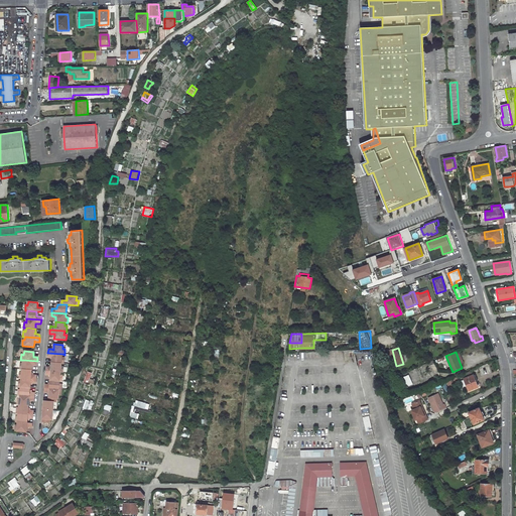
[(52,359),(51,362),(61,363),(63,363),(65,358),(61,358),(62,354),(47,353),(47,357),(50,357),(52,357),(52,359)]
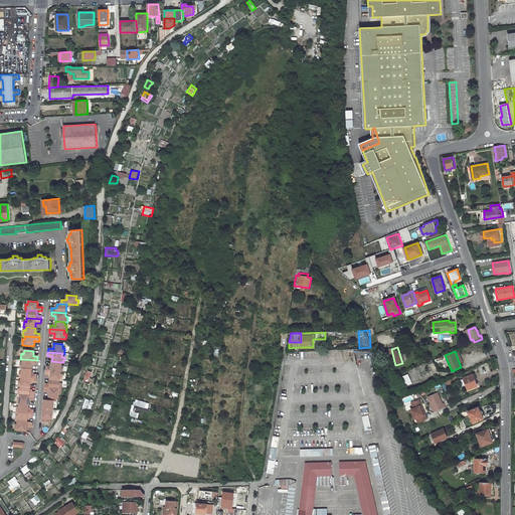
[(22,362),(20,362),(20,368),(22,368),(31,369),(32,365),(32,364),(33,364),(37,364),(37,360),(23,359),(22,362)]
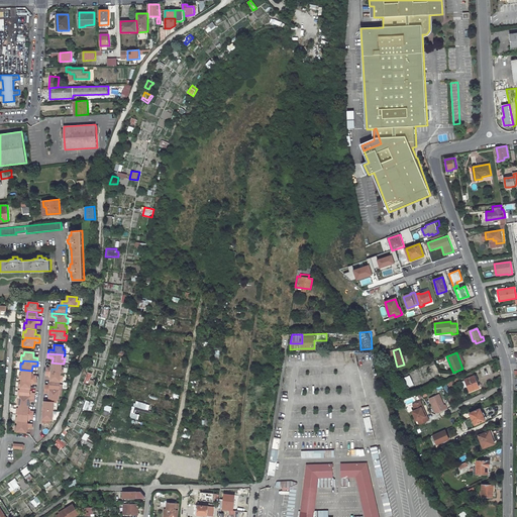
[(61,368),(62,364),(52,363),(52,367),(52,369),(50,369),(46,368),(46,372),(61,373),(63,373),(64,368),(61,368)]
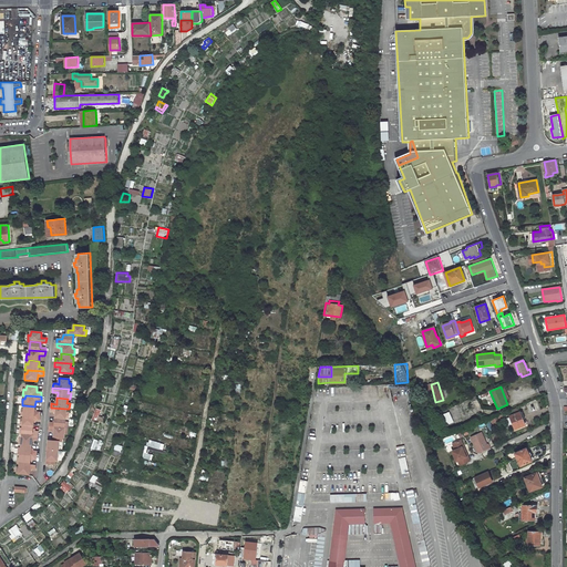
[(34,410),(34,406),(24,405),(24,409),(21,409),(21,415),(23,415),(39,416),(40,412),(35,412),(34,412),(34,410)]
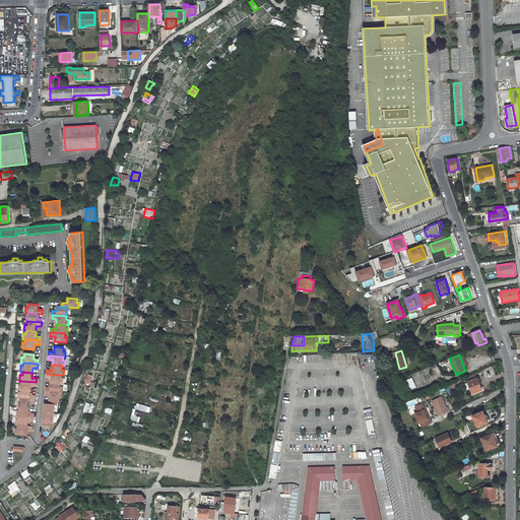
[(61,375),(47,374),(46,378),(50,378),(51,378),(51,380),(51,383),(60,384),(62,384),(63,379),(61,379),(61,375)]
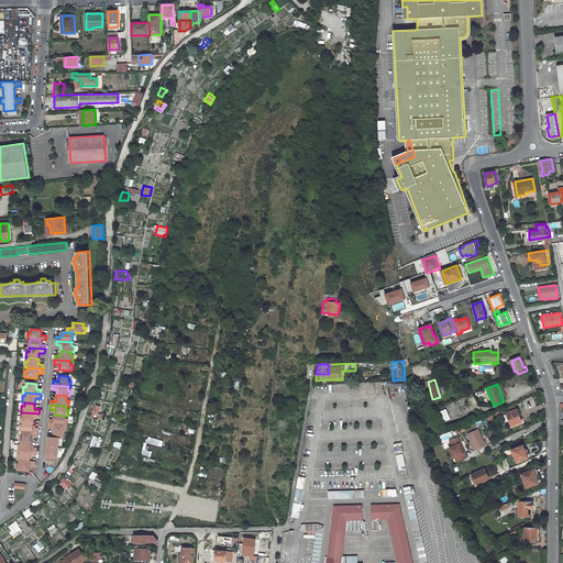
[(512,427),(522,422),(517,409),(515,405),(506,409),(508,415),(504,416),(507,423),(510,422),(512,427)]
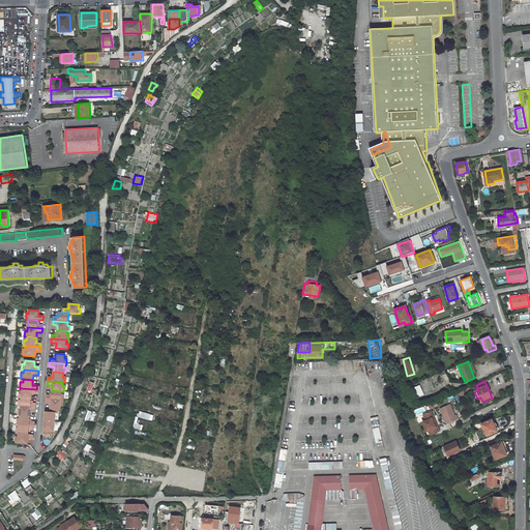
[(418,396),(424,393),(420,384),(414,387),(418,396)]
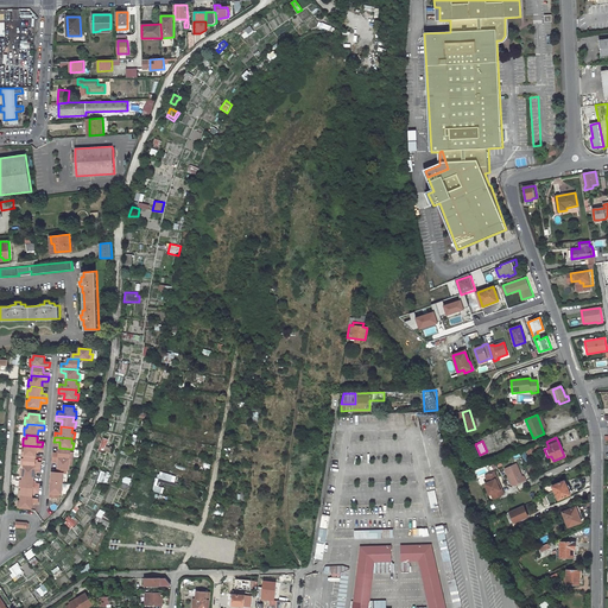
[(197,442),(194,449),(206,453),(208,445),(197,442)]
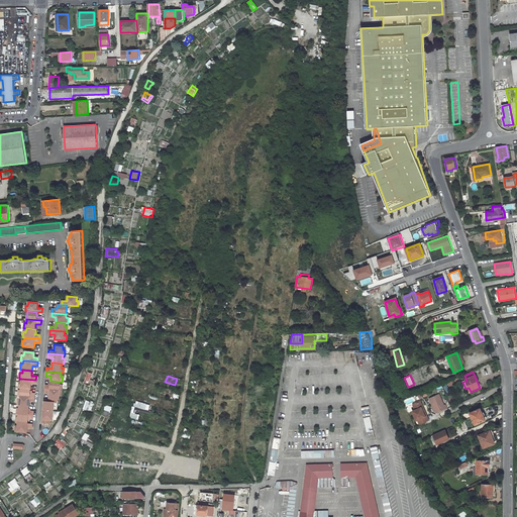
[(32,383),(35,384),(35,380),(21,379),(21,382),(19,382),(18,387),(20,388),(20,387),(30,388),(30,385),(30,383),(32,383)]
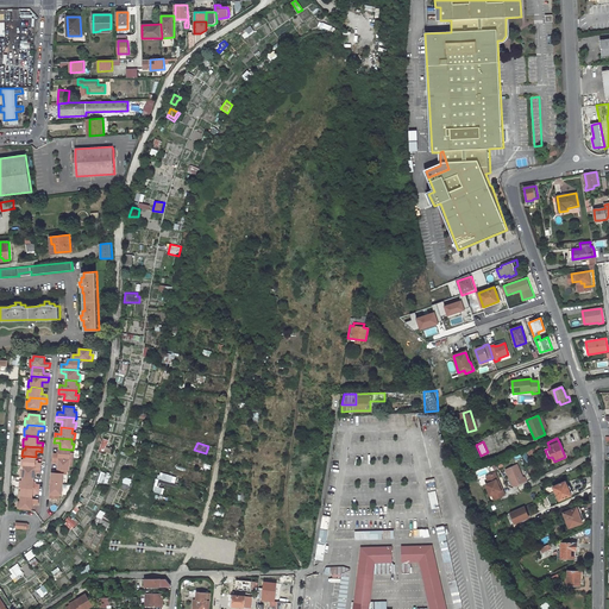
[(70,450),(60,449),(58,452),(58,454),(57,454),(52,454),(52,458),(73,460),(73,454),(70,454),(70,450)]
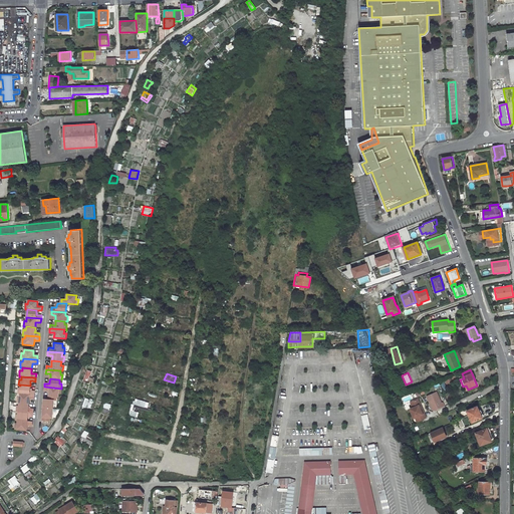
[(29,390),(30,386),(20,384),(20,386),(20,389),(18,389),(17,394),(20,394),(34,395),(34,392),(31,392),(29,391),(29,390)]
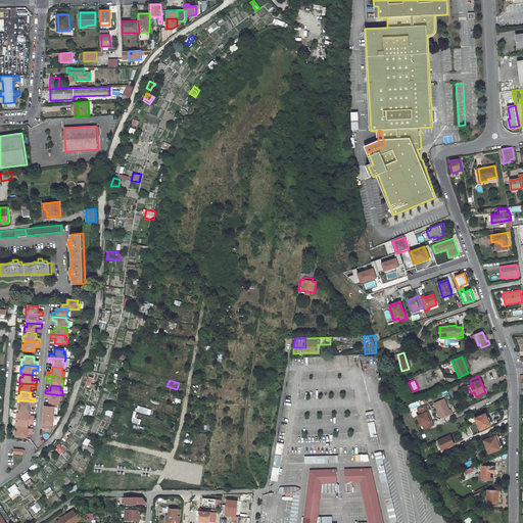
[(61,400),(62,395),(45,393),(45,397),(48,397),(50,397),(49,399),(49,403),(57,403),(59,403),(59,400),(61,400)]
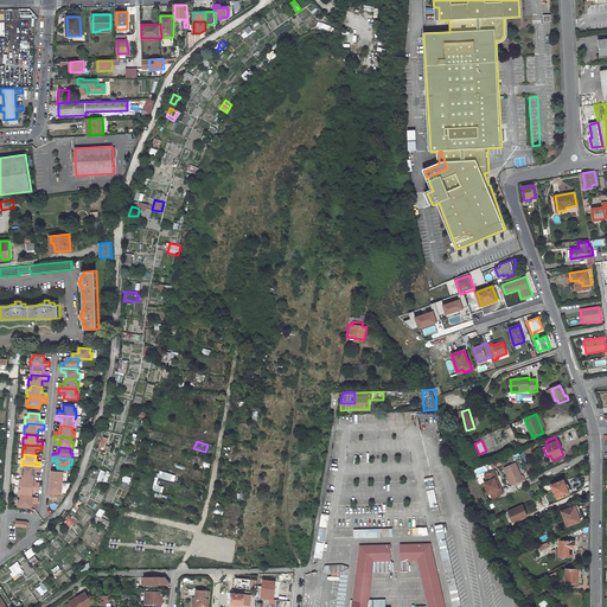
[(516,462),(505,468),(512,485),(525,479),(524,474),(522,475),(516,462)]
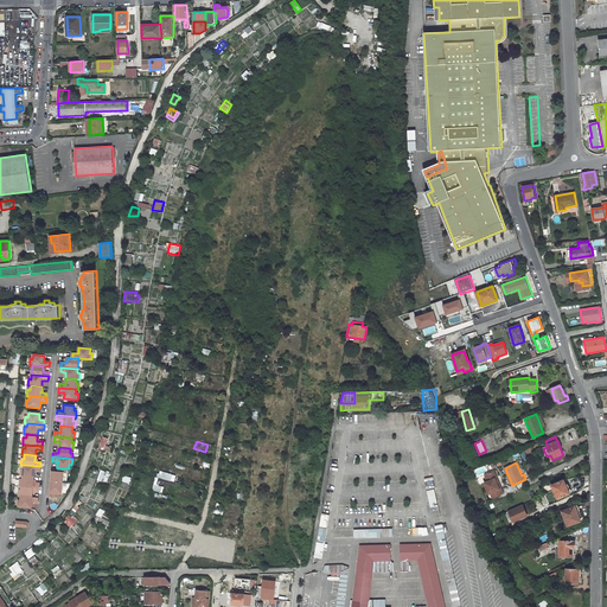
[(23,470),(20,470),(20,475),(23,475),(33,477),(33,473),(34,471),(36,471),(40,471),(40,466),(24,465),(23,470)]
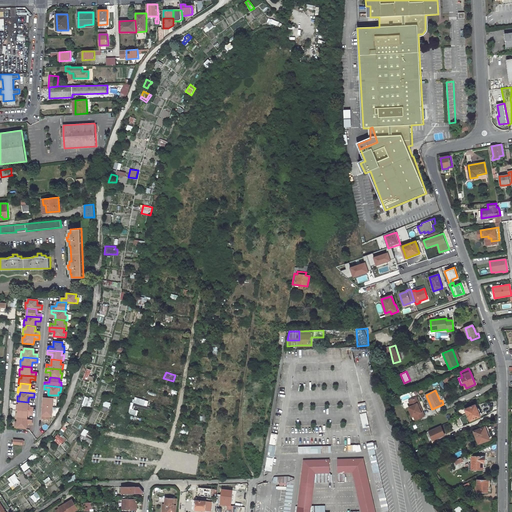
[(55,399),(56,395),(48,395),(48,398),(43,398),(42,407),(52,407),(53,399),(55,399)]
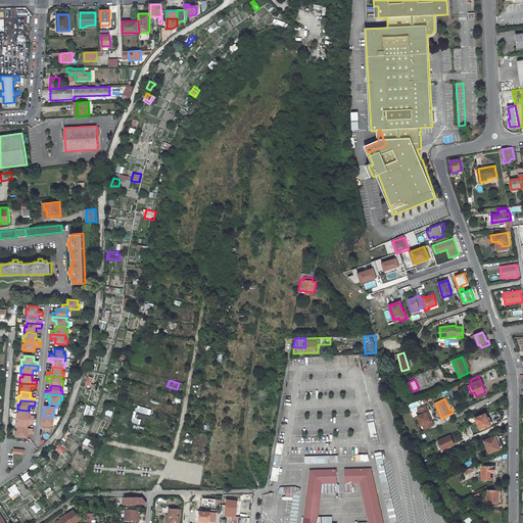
[(137,412),(153,416),(154,409),(140,406),(139,408),(135,407),(131,422),(140,424),(141,419),(136,418),(137,412)]
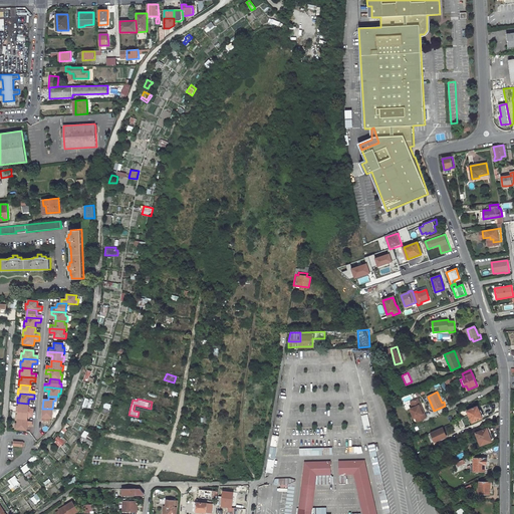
[(421,405),(419,399),(412,403),(414,408),(411,409),(415,418),(416,418),(418,421),(427,418),(425,413),(424,414),(420,406),(421,405)]
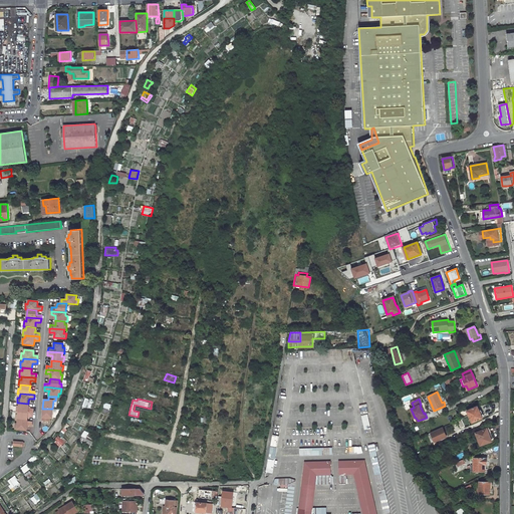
[(90,408),(92,401),(88,400),(88,401),(85,400),(83,406),(90,408)]
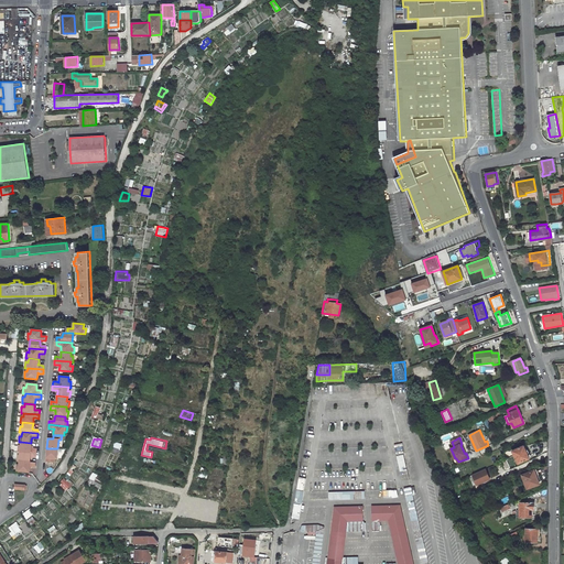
[(31,446),(31,443),(21,442),(20,446),(18,445),(18,452),(20,452),(35,453),(36,448),(32,448),(31,448),(31,446)]
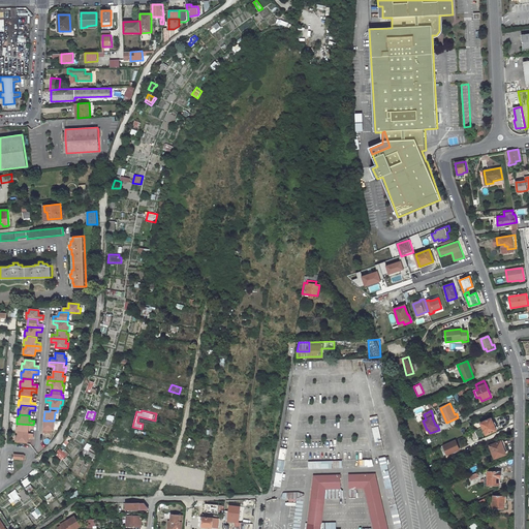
[(480,424),(483,428),(486,435),(500,429),(499,427),(498,428),(493,417),(480,424)]
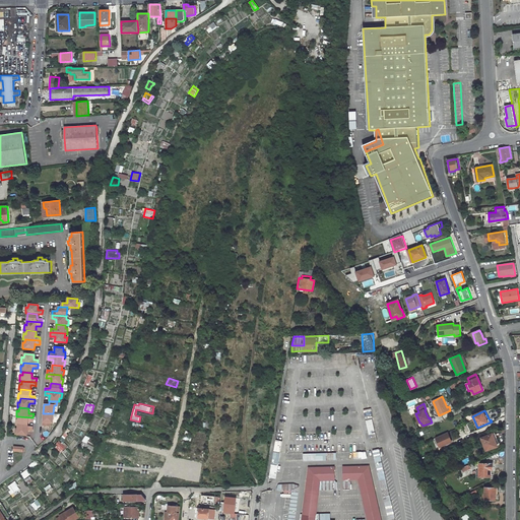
[(52,423),(53,413),(43,413),(42,421),(42,426),(50,427),(50,423),(52,423)]
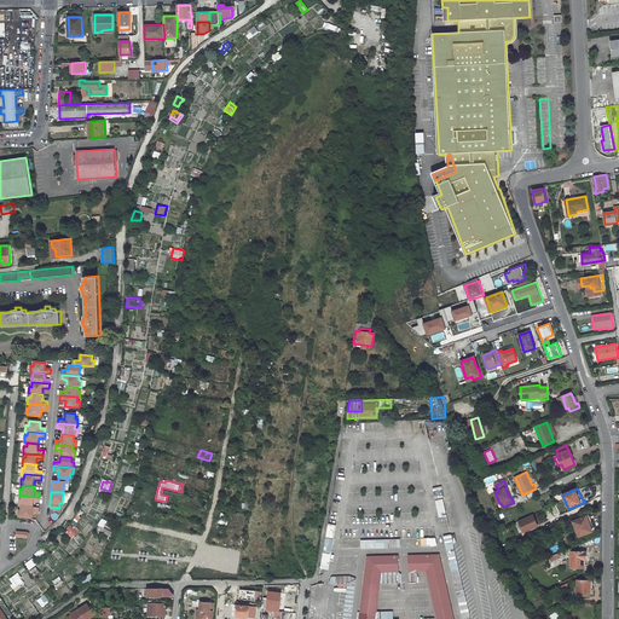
[(34,501),(39,502),(39,497),(22,496),(22,499),(18,499),(18,505),(21,507),(33,507),(33,503),(33,501),(34,501)]
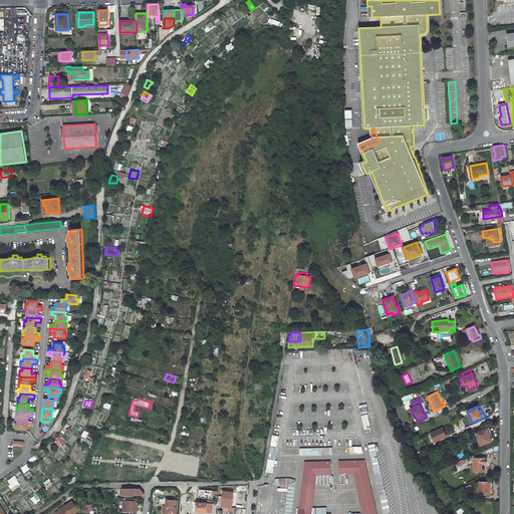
[(361,416),(364,429),(371,428),(367,414),(361,416)]
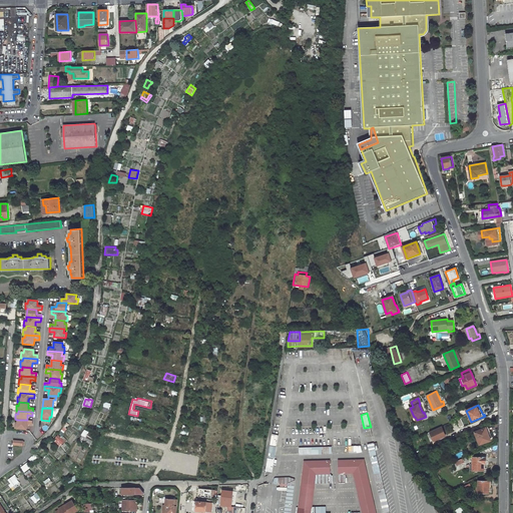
[(15,423),(14,428),(26,429),(26,426),(26,424),(28,424),(31,424),(32,421),(27,420),(17,420),(17,423),(15,423)]
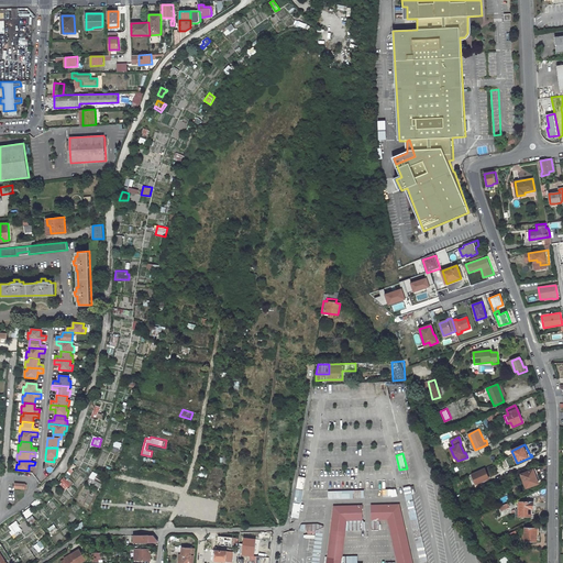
[(127,473),(129,464),(121,462),(119,471),(127,473)]
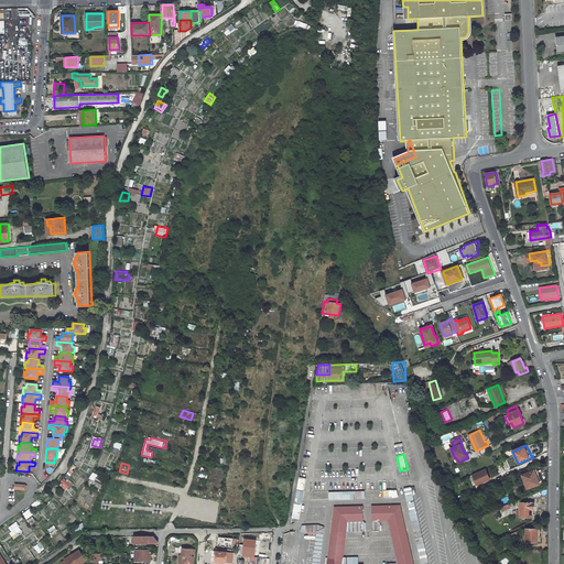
[(486,469),(473,475),(475,480),(476,480),(478,484),(490,479),(486,469)]
